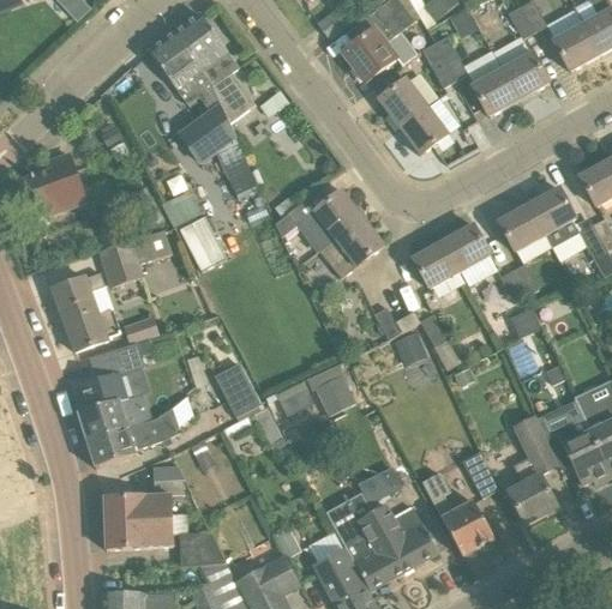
[(76,20),(90,7),(83,0),(65,0),(60,5),(76,20)]
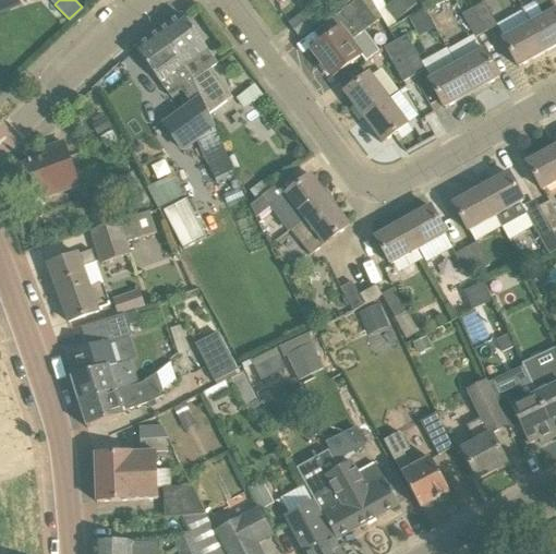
[(309,0),(316,10),(324,4),(319,0),(309,0)]
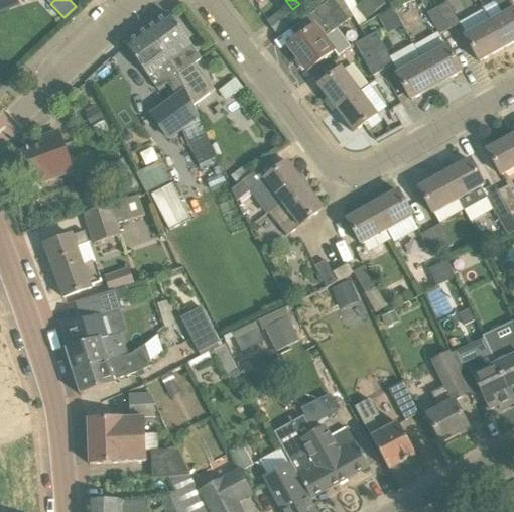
[(325,0),(315,7),(311,10),(318,19),(287,43),(305,69),(332,48),(337,54),(350,44),(336,25),(352,13),(344,0),(325,0)]
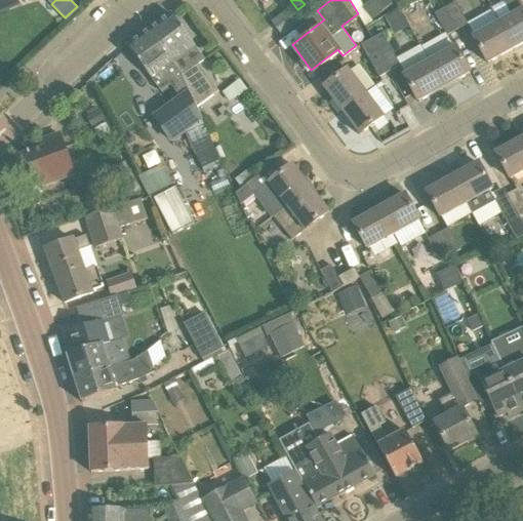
[(365,0),(360,4),(372,17),(391,0),(365,0)]
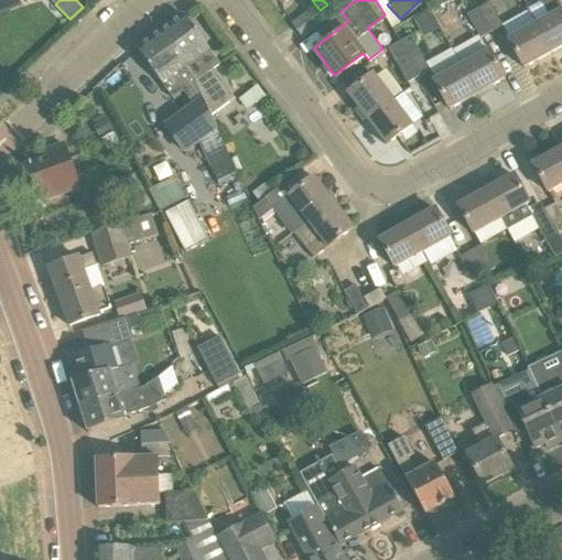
[(486,0),(476,6),(488,30),(501,23),(500,22),(489,0),(486,0)]
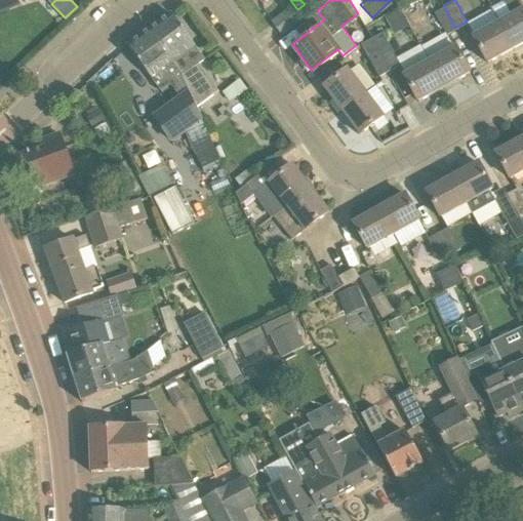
[(512,46),(522,39),(522,6),(519,0),(498,0),(490,4),(491,6),(490,7),(496,19),(512,46)]
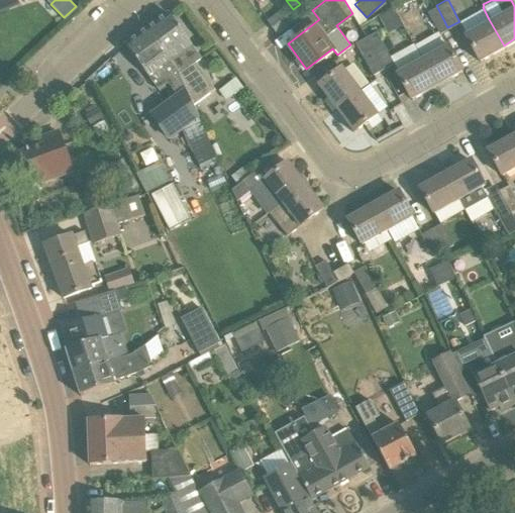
[(293,18),(297,15),(287,2),(283,5),(268,17),(278,30),(293,18)]
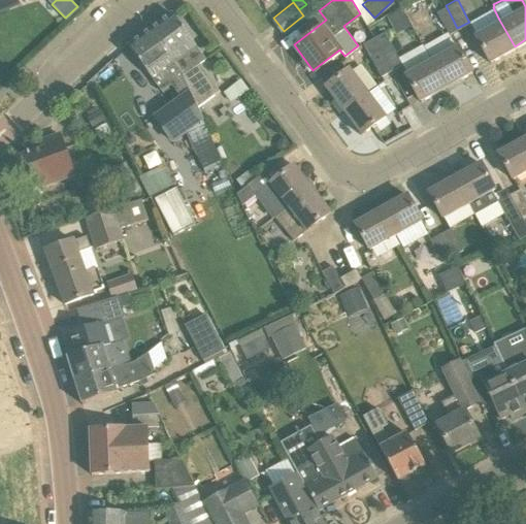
[(446,5),(436,10),(449,33),(457,28),(446,5)]
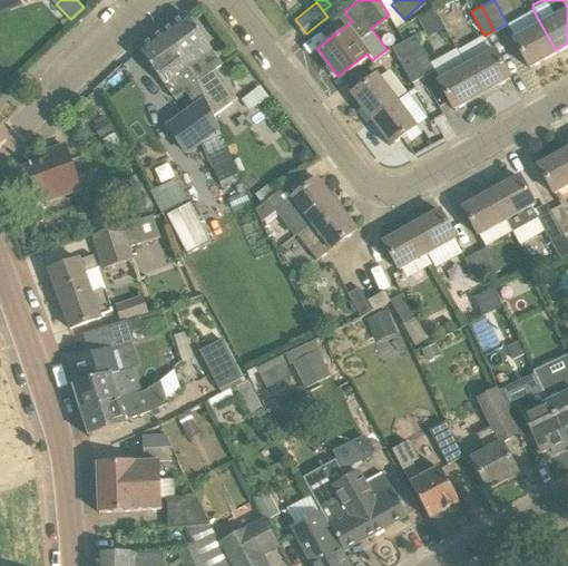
[(417,16),(427,35),(441,27),(432,8),(417,16)]
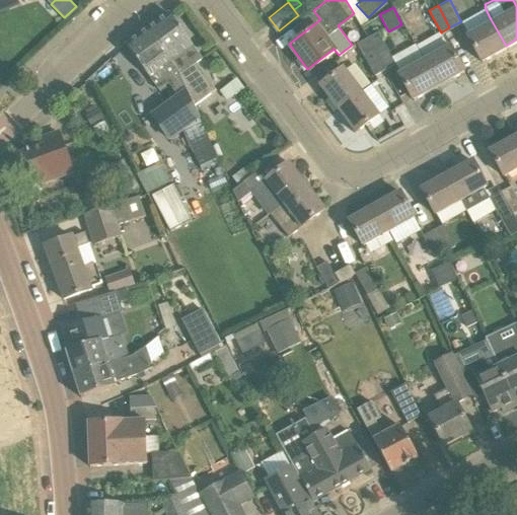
[(210,91),(190,64),(201,56),(168,11),(147,26),(179,71),(194,102),(210,91)]
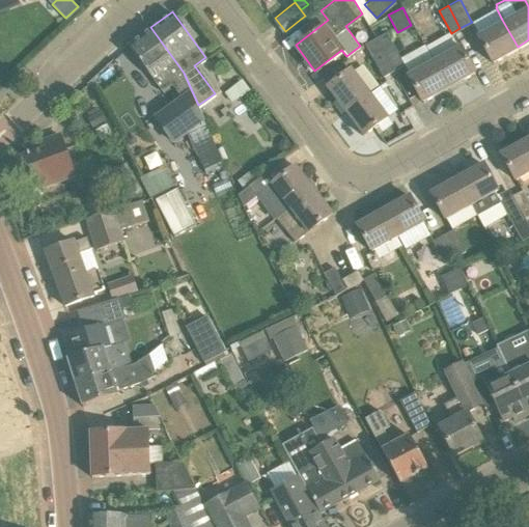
[(518,47),(502,20),(478,33),(477,34),(492,61),(518,47)]
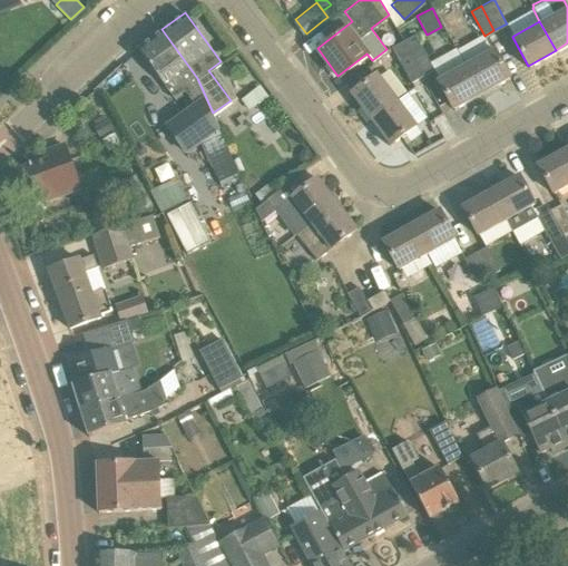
[(197,78),(162,29),(137,47),(173,95),(183,88),(193,101),(164,123),(185,153),(202,140),(221,184),(240,176),(211,115),(213,113),(197,78)]
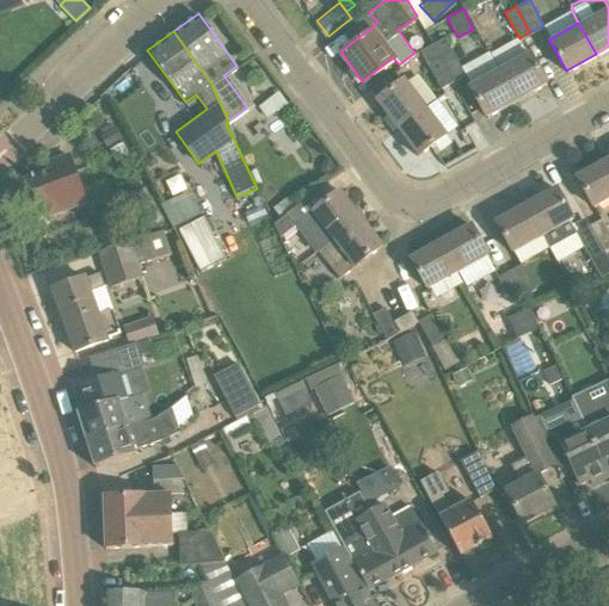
[(419,49),(426,61),(438,55),(450,48),(444,36),(419,49)]
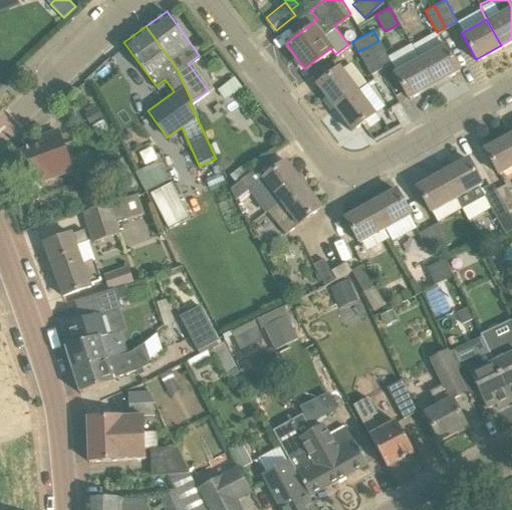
[(368,46),(379,67),(391,61),(378,40),(368,46)]
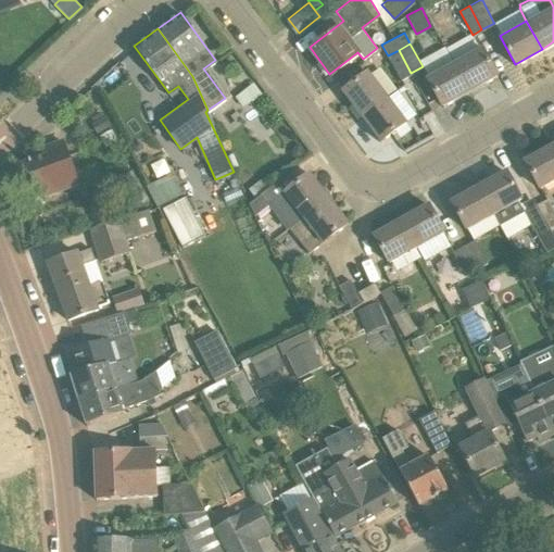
[(481,46),(453,61),(469,89),(496,74),(481,46)]
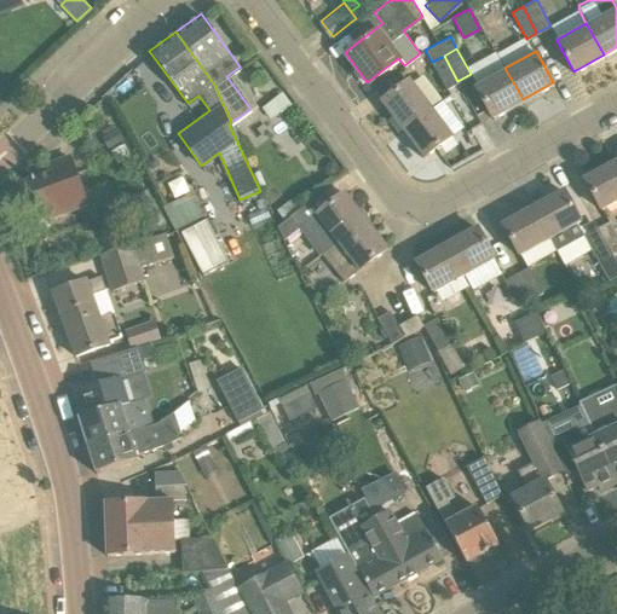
[(444,56),(432,62),(445,87),(457,81),(444,56)]
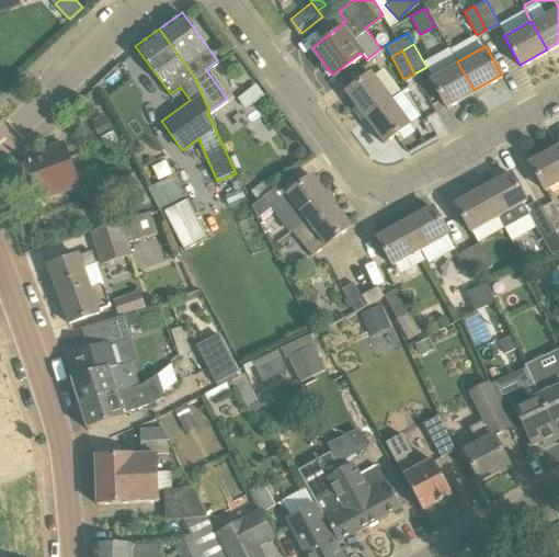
[(457,61),(430,77),(446,105),(474,90),(457,61)]
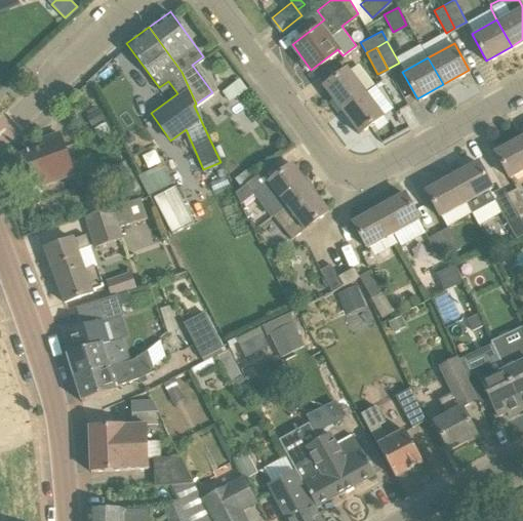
[(347,67),(323,85),(340,108),(364,90),(347,67)]
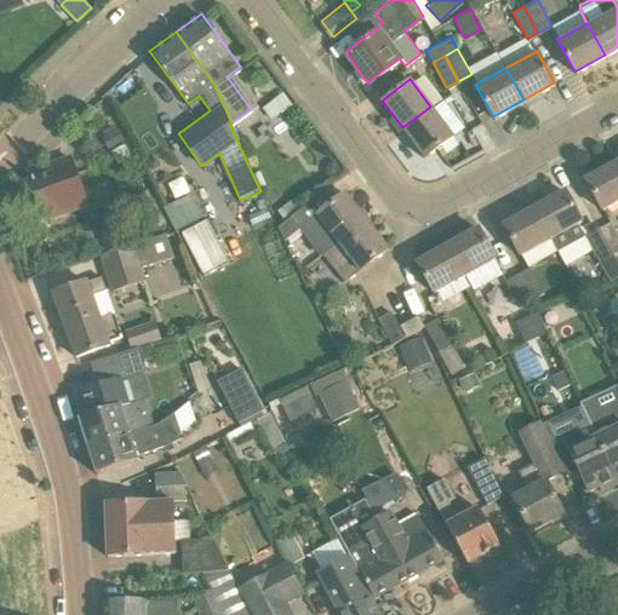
[(430,107),(402,127),(423,155),(452,134),(430,107)]
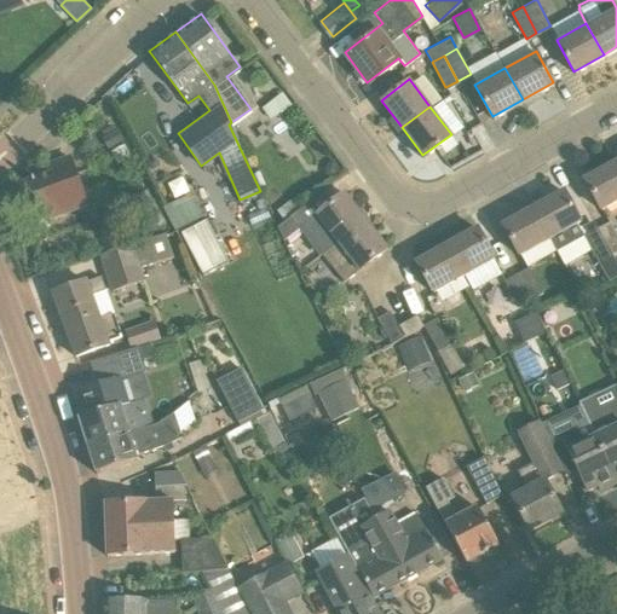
[(108,145),(122,138),(116,127),(102,134),(108,145)]
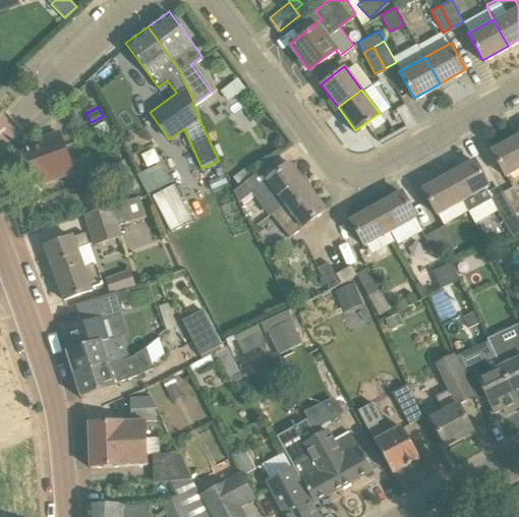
[(58,130),(42,136),(44,144),(27,149),(27,148),(25,148),(25,150),(12,155),(13,159),(11,159),(14,168),(16,167),(21,180),(35,175),(36,178),(70,166),(58,130)]
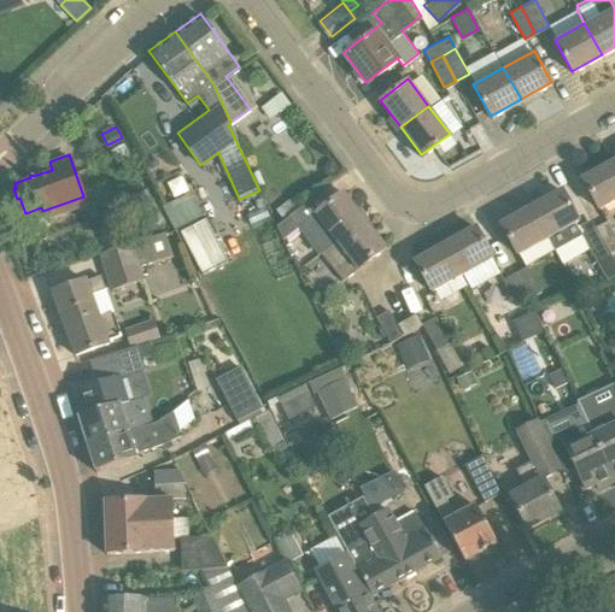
[(158,162),(153,154),(145,159),(150,168),(158,162)]
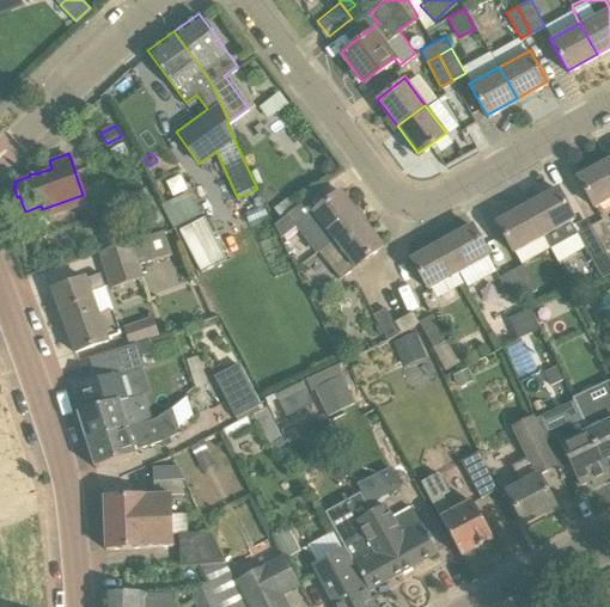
[(336,167),(328,155),(322,160),(319,170),(324,176),(336,167)]
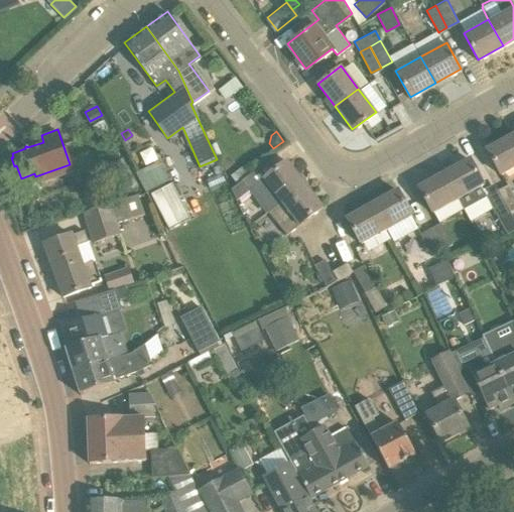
[(486,147),(500,172),(513,164),(513,138),(511,133),(486,147)]
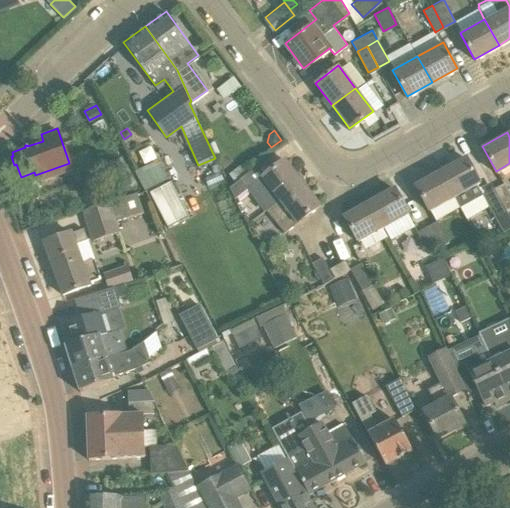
[(464,156),(439,170),(454,195),(460,206),(481,194),(476,183),(478,182),(464,156)]
